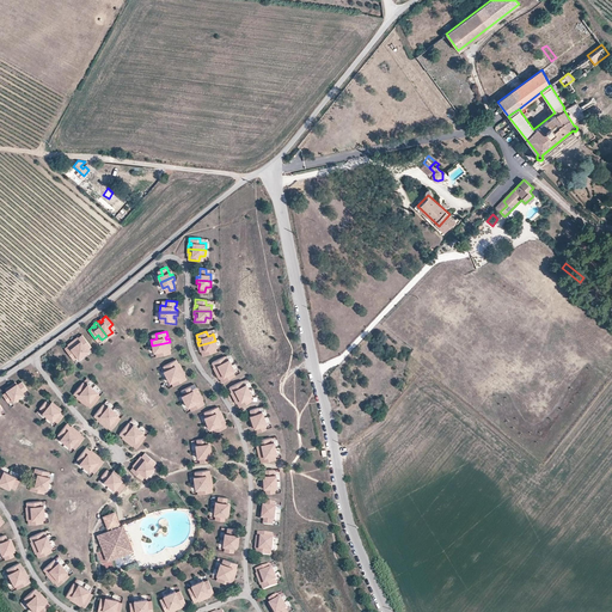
[(89,343),(83,335),(78,338),(79,340),(77,341),(75,338),(73,341),(84,354),(89,350),(87,349),(85,346),(89,343)]
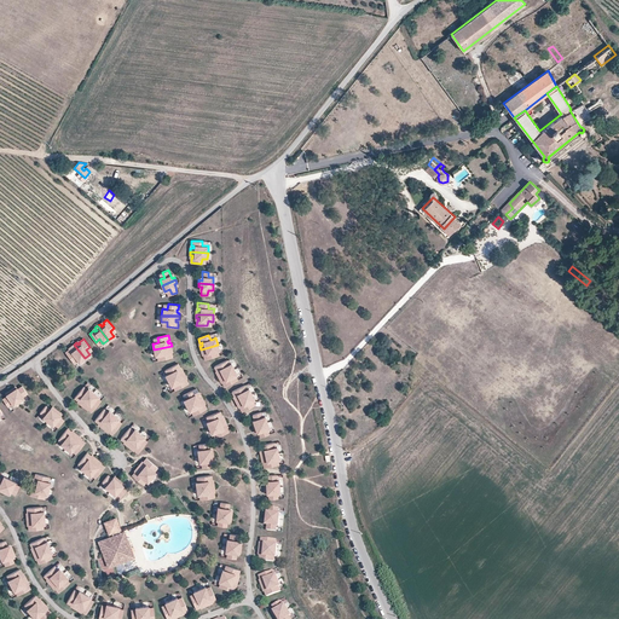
[(69,350),(65,352),(71,360),(76,358),(79,362),(79,363),(85,358),(74,345),(70,347),(73,350),(70,351),(69,350)]
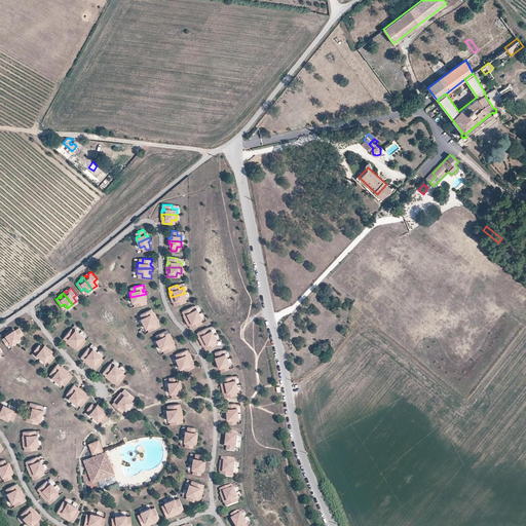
[(173,301),(175,305),(183,303),(182,299),(185,298),(186,298),(185,293),(171,297),(172,300),(174,299),(175,301),(173,301)]
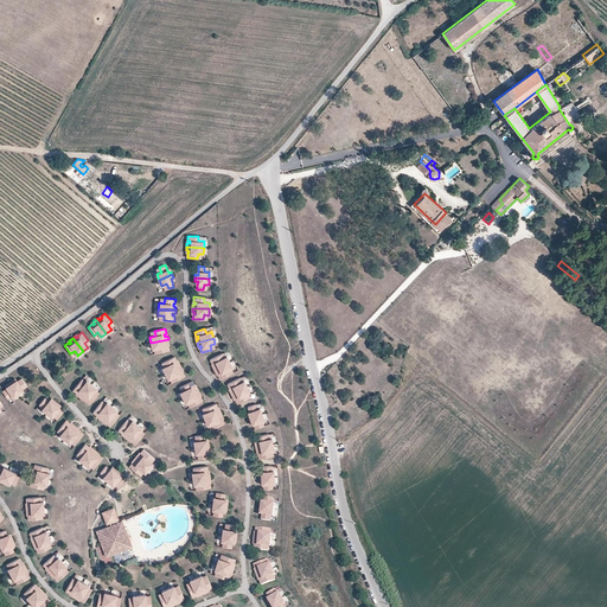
[(159,352),(170,350),(168,345),(166,345),(166,343),(168,343),(168,339),(151,343),(153,349),(154,349),(158,347),(159,352)]
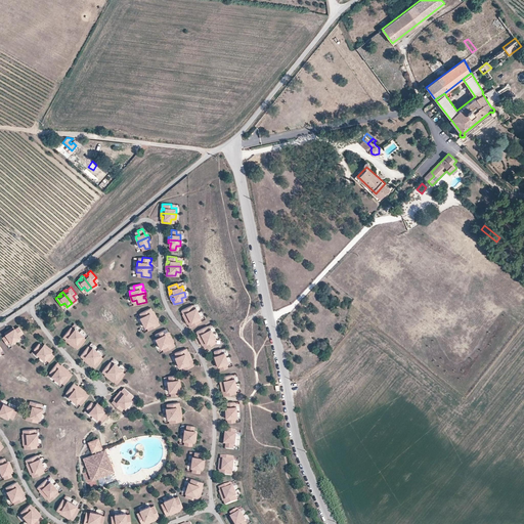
[(189,306),(181,310),(183,314),(185,313),(186,315),(183,316),(185,319),(199,312),(195,307),(194,308),(191,310),(189,306)]
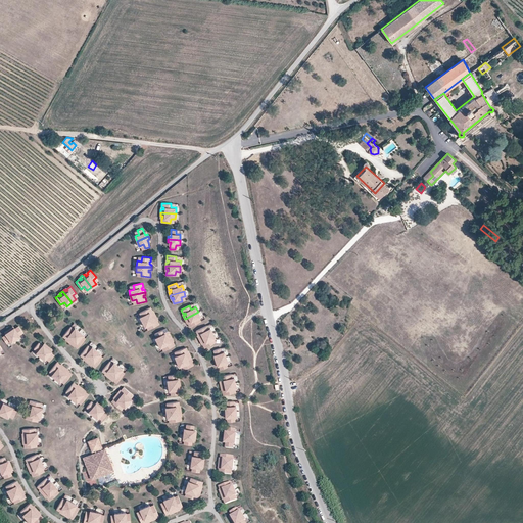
[(152,311),(150,306),(142,311),(144,315),(141,316),(140,317),(142,322),(155,315),(154,313),(152,314),(151,312),(152,311)]
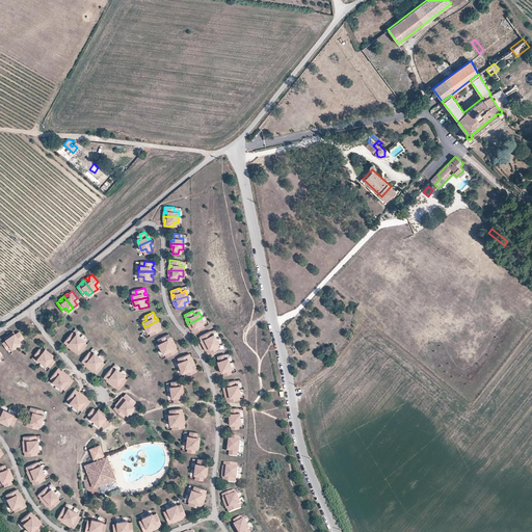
[(191,328),(193,333),(202,328),(200,324),(203,323),(204,322),(202,317),(188,324),(189,326),(191,325),(192,327),(191,328)]
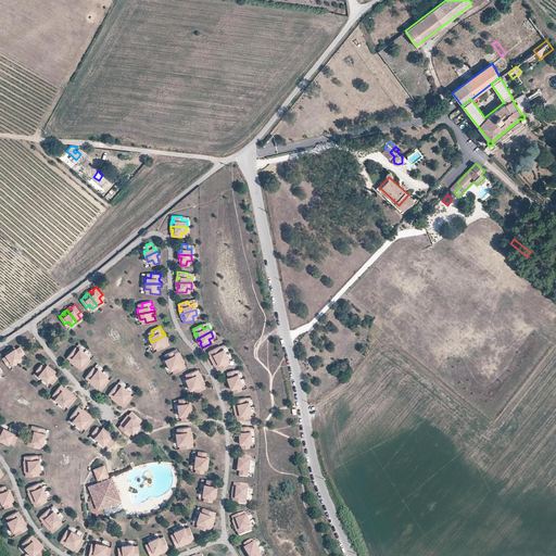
[(161,349),(169,344),(167,340),(165,341),(164,339),(167,338),(165,335),(151,342),(154,348),(155,346),(159,344),(161,349)]
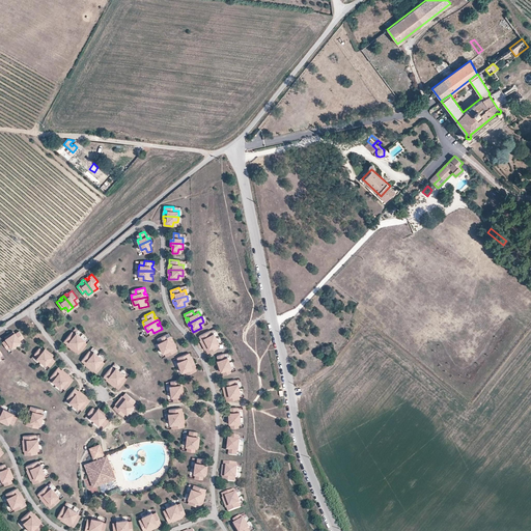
[(19,331),(16,334),(12,335),(11,333),(9,334),(16,344),(21,341),(20,340),(18,338),(22,335),(19,331)]
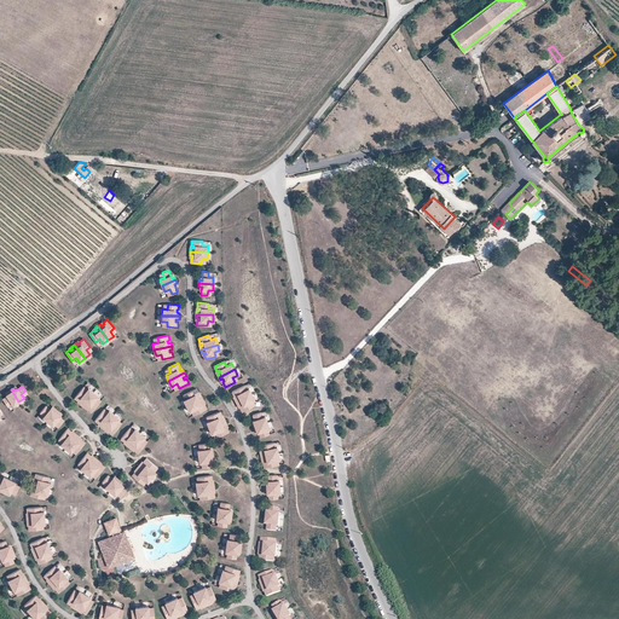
[(242,387),(232,392),(235,397),(236,395),(237,398),(235,399),(236,403),(252,394),(249,388),(247,389),(243,391),(242,387)]
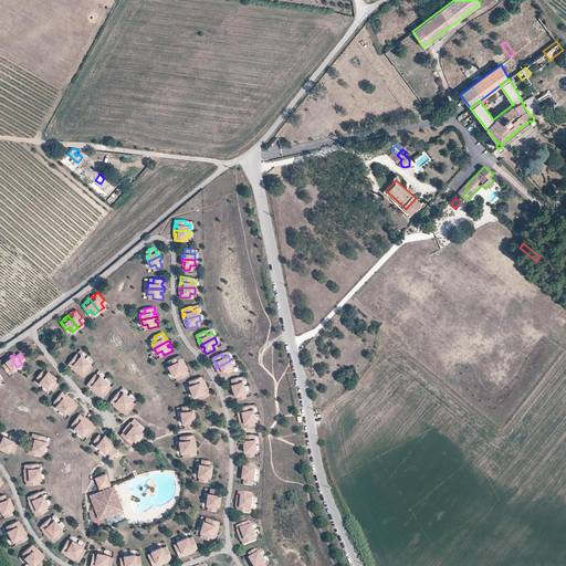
[(74,356),(67,364),(72,367),(73,366),(74,367),(73,369),(75,371),(85,358),(81,355),(80,356),(77,359),(74,356)]
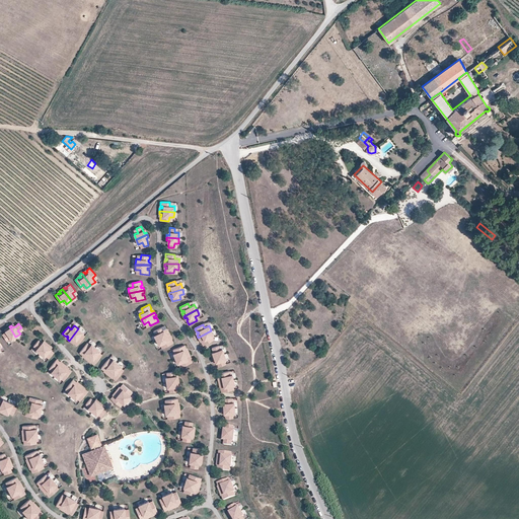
[(166,329),(164,325),(156,329),(158,334),(155,335),(154,336),(156,340),(169,334),(168,330),(166,331),(165,329),(166,329)]
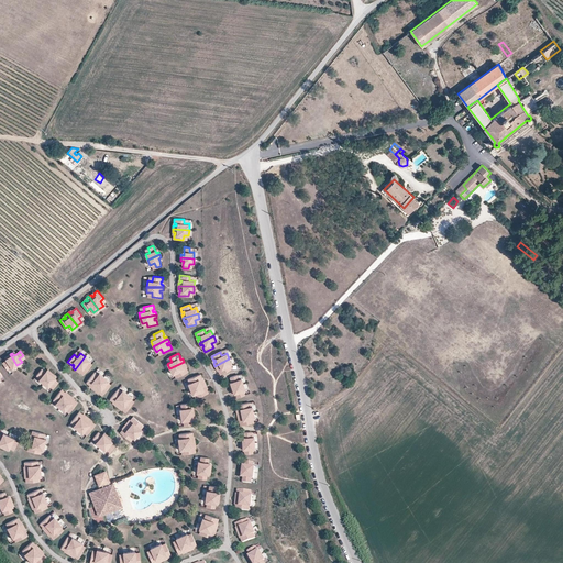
[(9,359),(7,360),(2,363),(6,367),(10,365),(11,367),(12,368),(17,365),(10,354),(7,356),(9,359)]
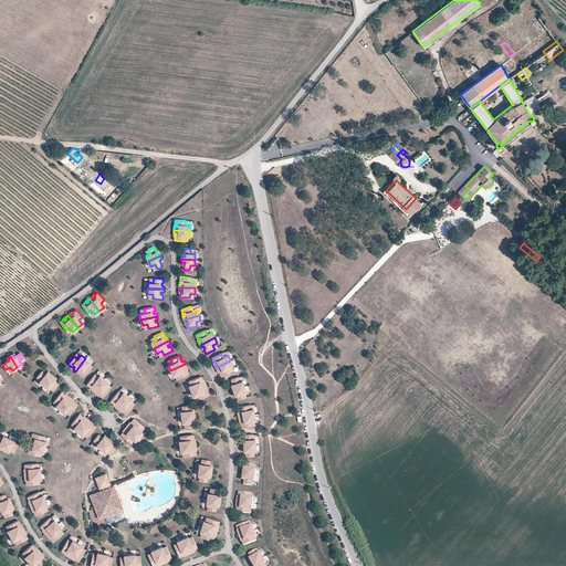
[(81,374),(84,377),(91,369),(86,366),(88,364),(90,363),(85,358),(75,371),(77,373),(80,370),(82,373),(81,374)]
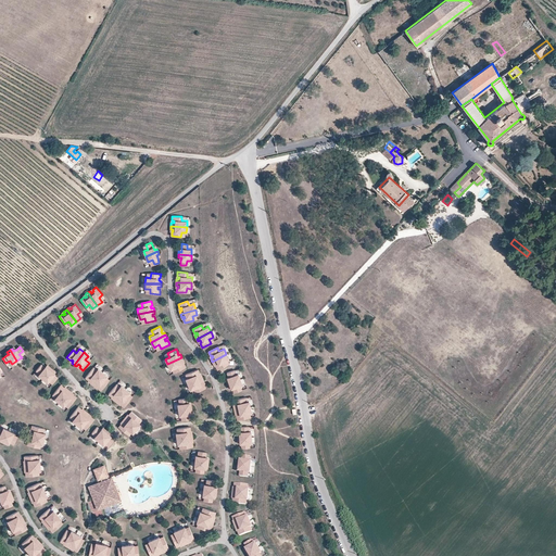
[(215,366),(217,369),(226,365),(224,362),(227,359),(229,359),(226,354),(212,362),(214,364),(216,363),(217,365),(215,366)]
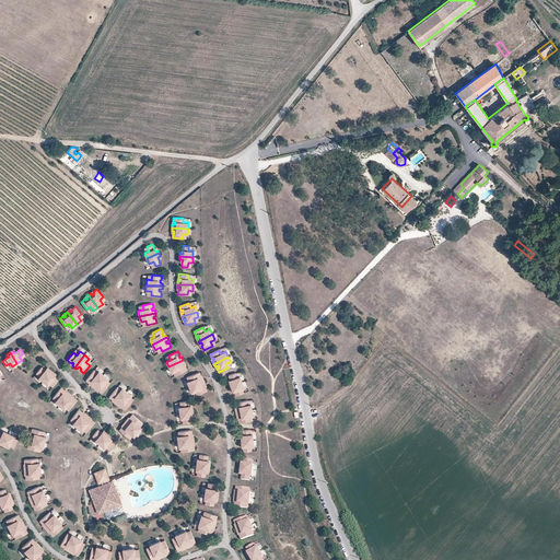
[(178,374),(187,370),(185,365),(183,365),(182,363),(185,362),(183,360),(168,366),(172,372),(173,372),(176,370),(178,374)]
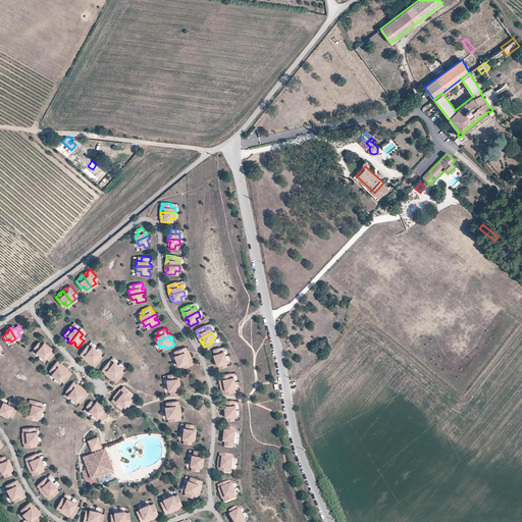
[(44,347),(42,345),(39,342),(36,346),(39,349),(38,351),(37,352),(41,356),(48,346),(46,344),(44,347)]
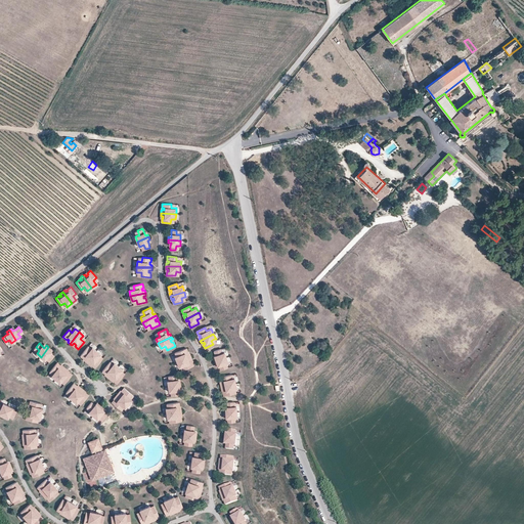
[(54,355),(51,353),(49,351),(50,349),(48,347),(41,357),(45,360),(46,359),(47,357),(51,359),(54,355)]
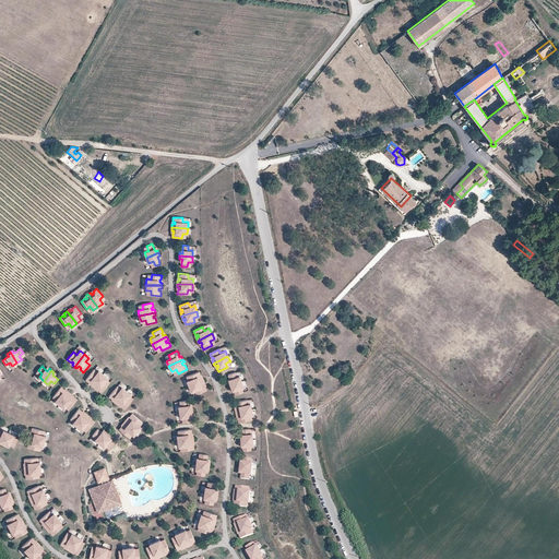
[(92,371),(85,379),(90,382),(91,381),(92,382),(91,384),(93,387),(103,375),(98,370),(97,371),(95,375),(92,371)]
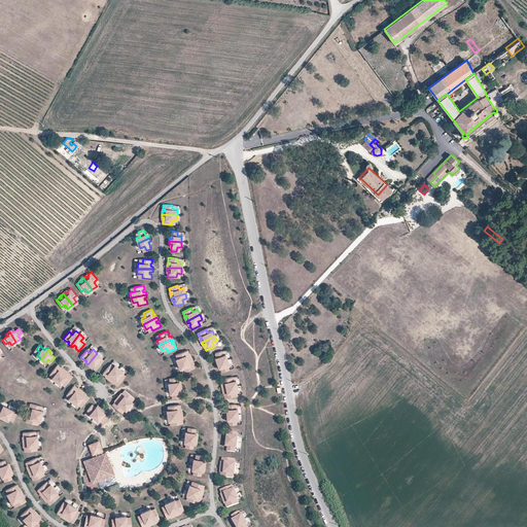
[(189,354),(187,350),(179,353),(180,357),(177,358),(176,359),(178,364),(192,358),(190,355),(188,356),(187,354),(189,354)]
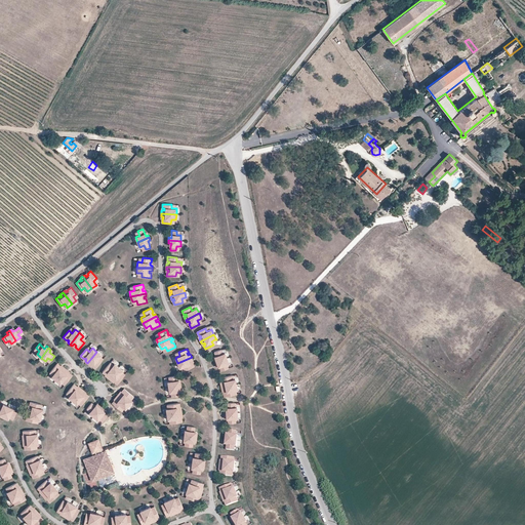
[(214,352),(215,356),(216,359),(214,360),(215,362),(227,358),(225,353),(224,354),(220,355),(219,350),(214,352)]
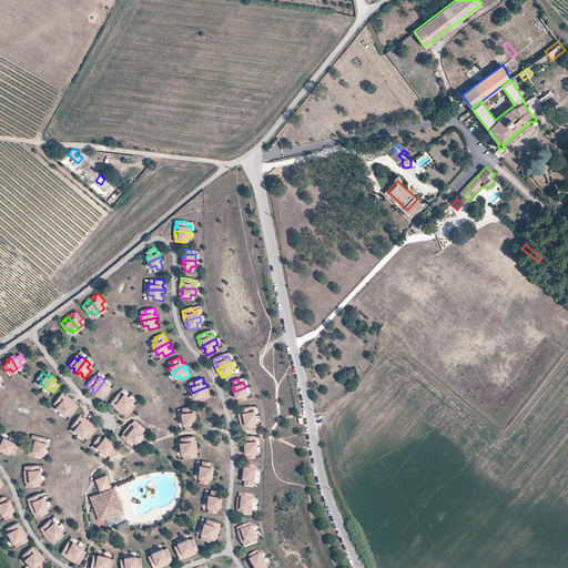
[(100,395),(103,398),(109,391),(105,388),(108,385),(109,384),(104,381),(94,393),(97,395),(99,393),(100,394),(100,395)]
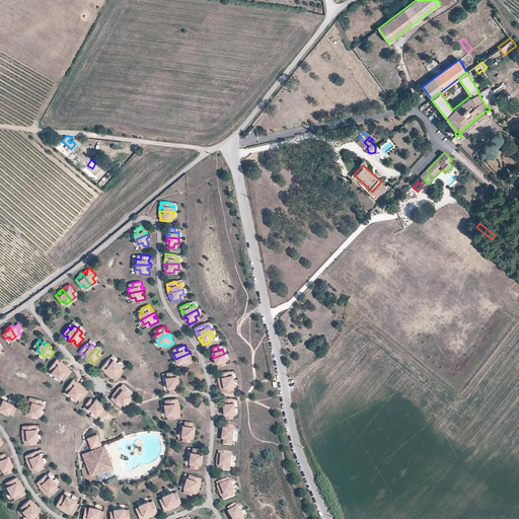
[(183,365),(192,362),(191,358),(189,359),(188,357),(191,356),(190,353),(175,359),(177,363),(178,363),(181,362),(183,365)]
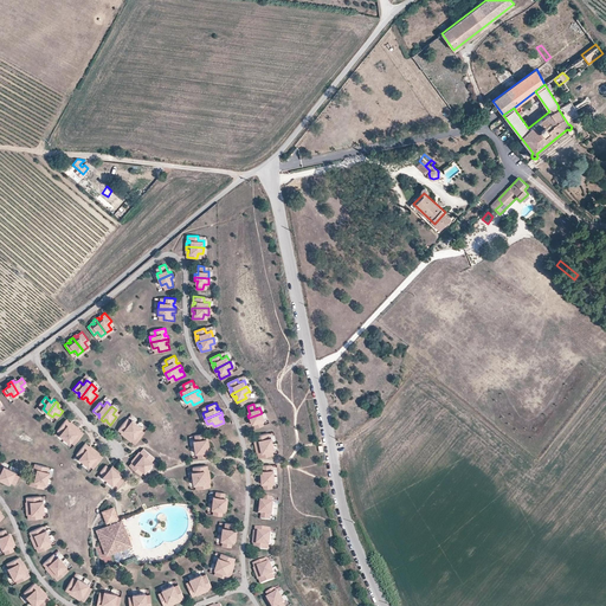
[(252,420),(253,423),(255,429),(260,426),(259,421),(262,420),(264,419),(262,413),(249,418),(249,421),(252,420)]
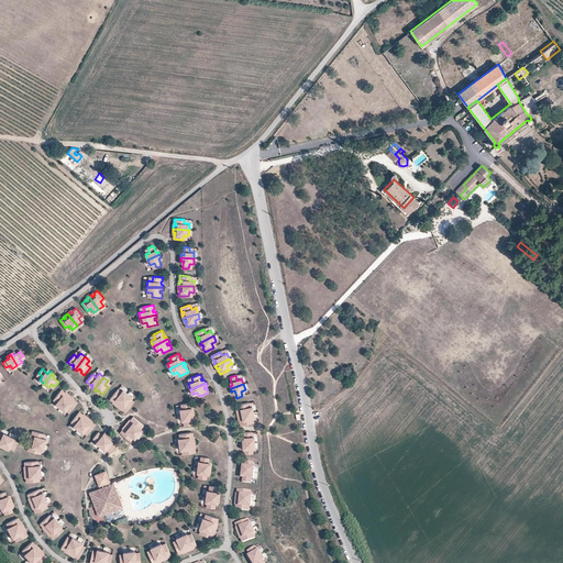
[(65,393),(61,389),(55,397),(58,400),(56,403),(55,405),(59,408),(69,396),(67,394),(65,396),(64,394),(65,393)]
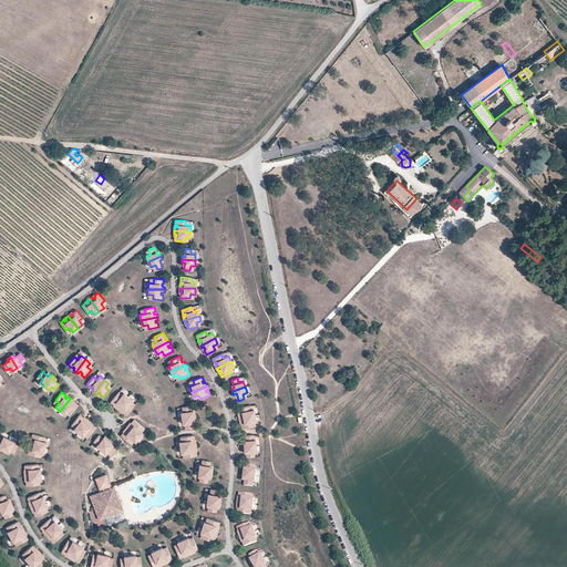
[(117,394),(111,402),(114,404),(115,403),(117,405),(115,408),(119,409),(129,397),(124,393),(123,394),(121,397),(117,394)]
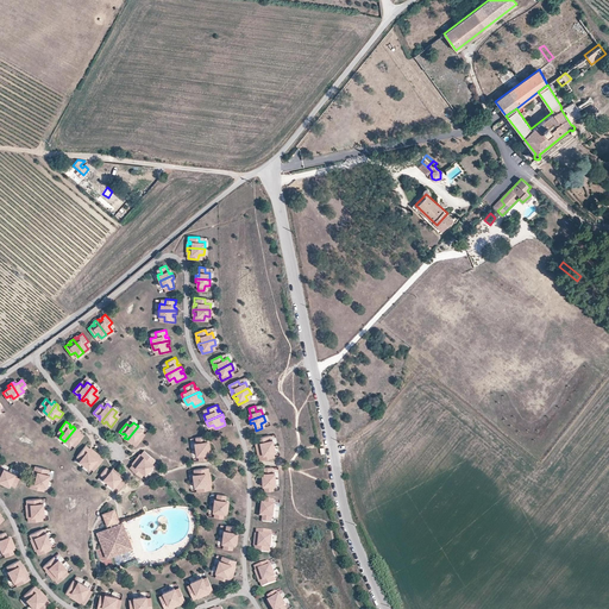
[(132,443),(136,446),(143,438),(139,434),(142,432),(143,431),(138,426),(127,439),(130,441),(131,439),(133,441),(132,443)]
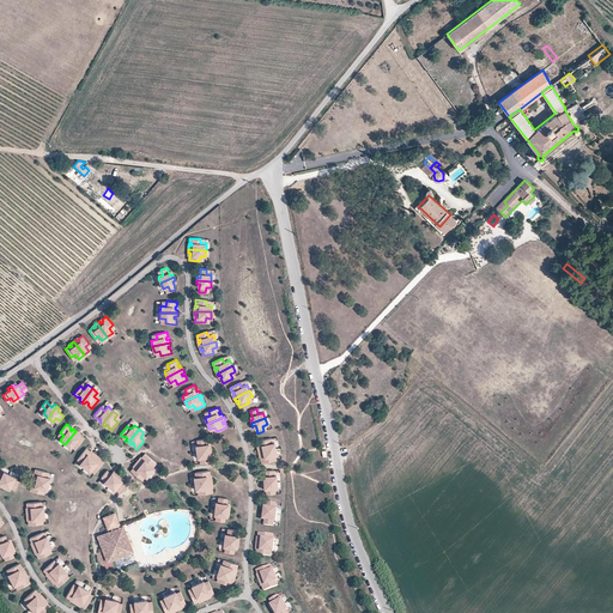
[(77,447),(84,438),(79,435),(78,437),(77,435),(78,432),(76,431),(65,444),(70,448),(71,447),(73,444),(77,447)]
